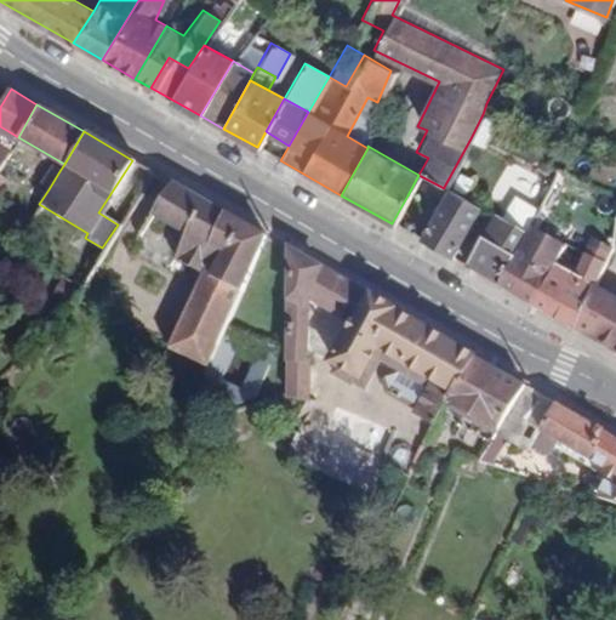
[(39,185),(49,189),(60,171),(51,165),(39,185)]
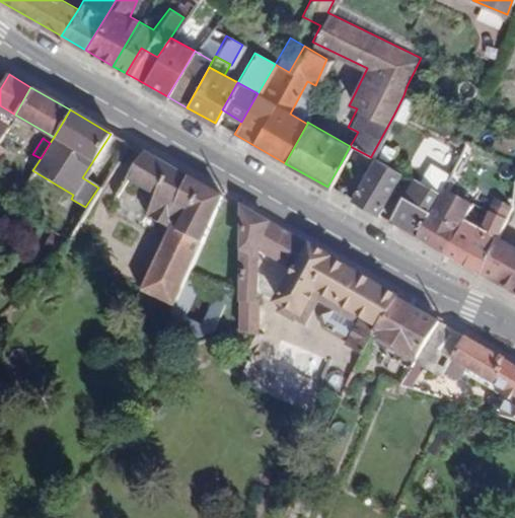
[(341,163),(361,174),(371,157),(350,146),(341,163)]
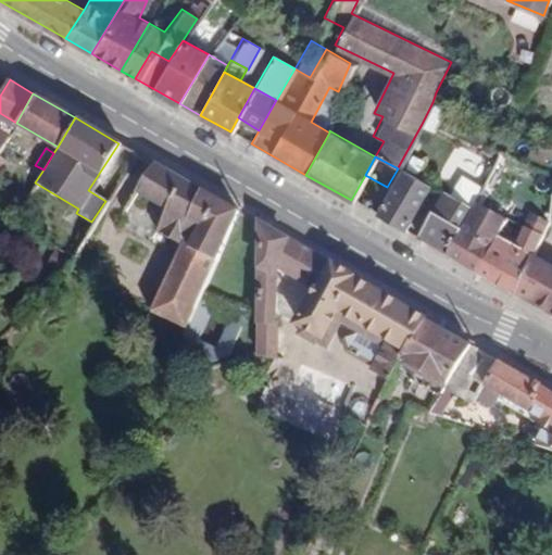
[(149,310),(184,327),(201,289),(236,210),(151,162),(136,188),(164,204),(155,227),(182,241),(149,310)]
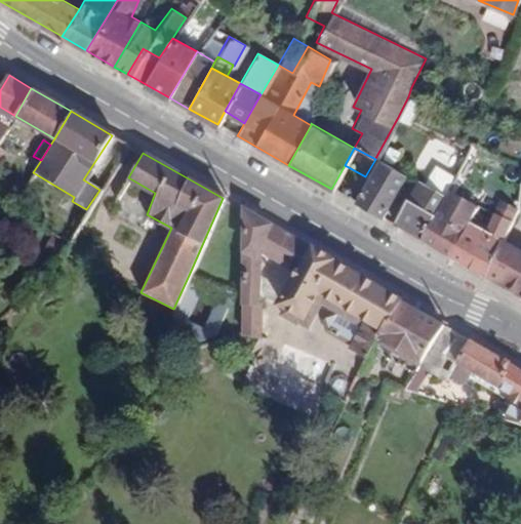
[(375,158),(375,159),(365,176),(352,201),(379,217),(404,175),(375,158)]
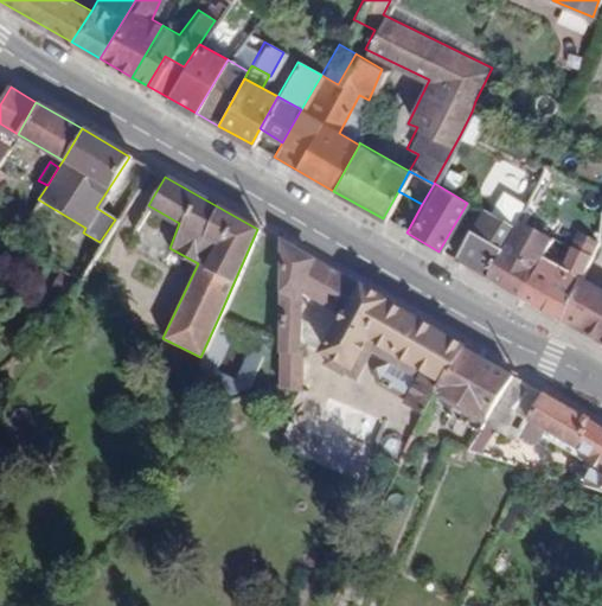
[(454,260),(487,278),(513,229),(480,211),(454,260)]
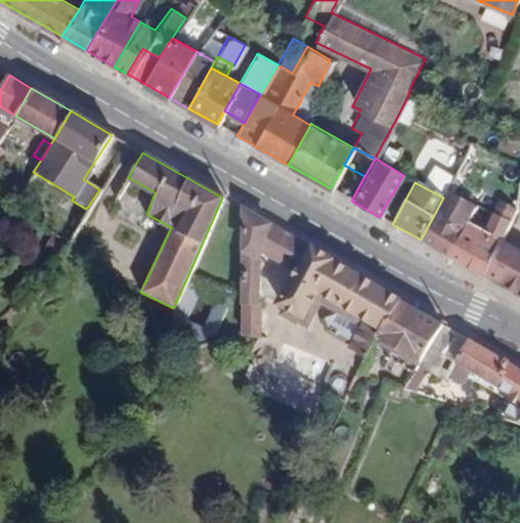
[(471,208),(464,204),(446,193),(443,198),(421,240),(444,254),(463,222),(471,208)]
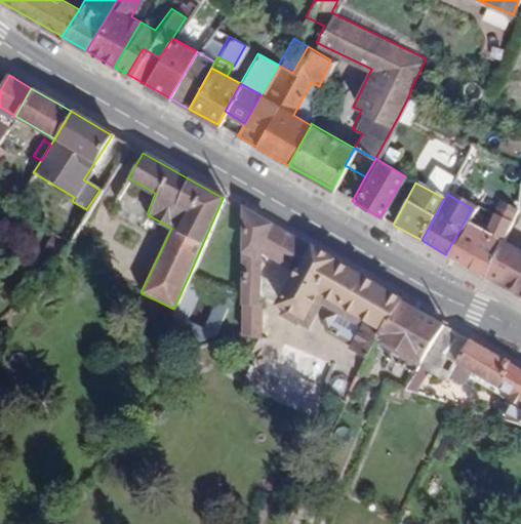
[(484,277),(501,240),(515,209),(496,201),(489,218),(482,234),(464,223),(445,254),(484,277)]
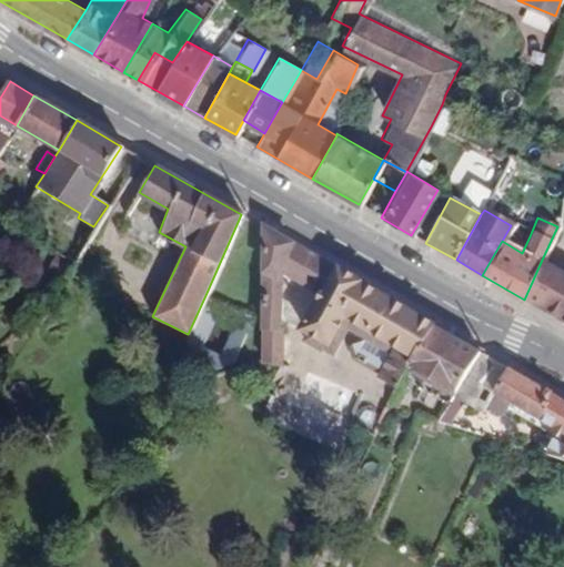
[(376,377),(393,387),(400,375),(408,363),(431,323),(262,226),(261,361),(280,364),(280,363),(280,331),(278,331),(278,280),(280,273),(290,279),(288,283),(301,291),(303,286),(320,295),(302,327),(325,340),(321,348),(329,353),(343,325),(354,332),(359,324),(364,327),(395,346),(378,375),(376,377)]
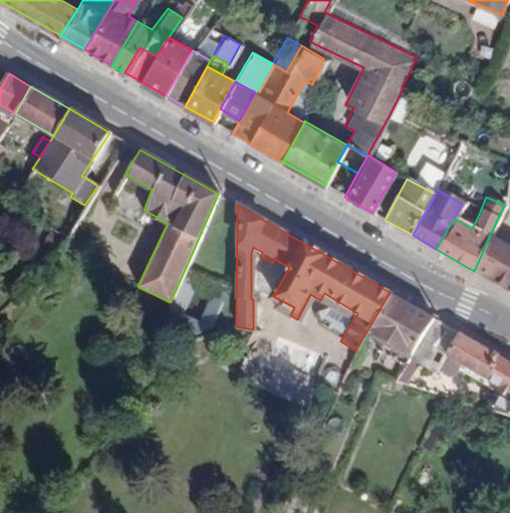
[(509,246),(490,235),(474,271),(509,292),(509,246)]
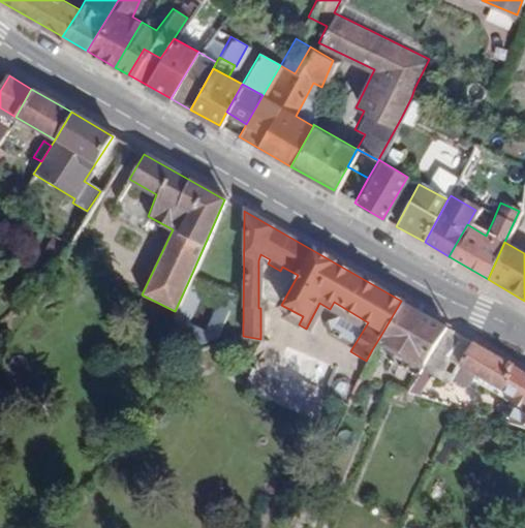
[(232,292),(191,275),(175,311),(167,327),(190,337),(195,340),(198,341),(212,338),(232,292)]
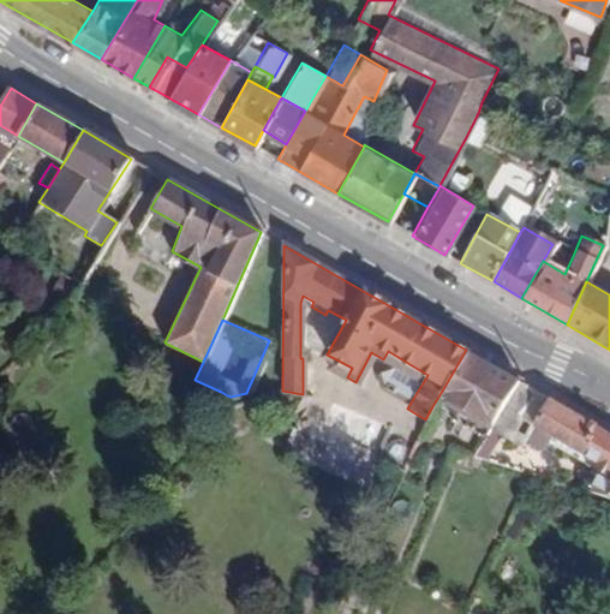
[(491,423),(518,380),(466,350),(441,393),(491,423)]
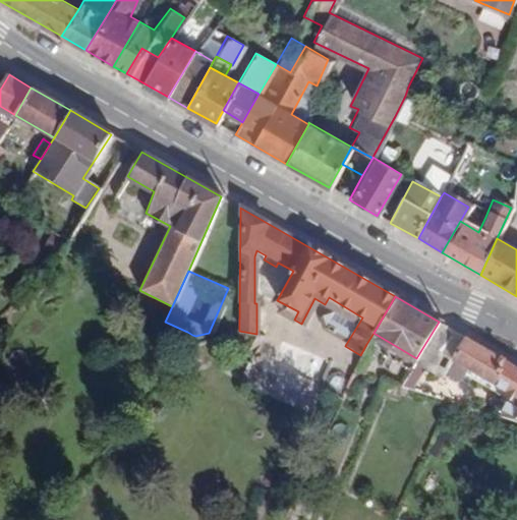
[(346,344),(362,318),(334,300),(327,313),(316,318),(321,329),(346,344)]
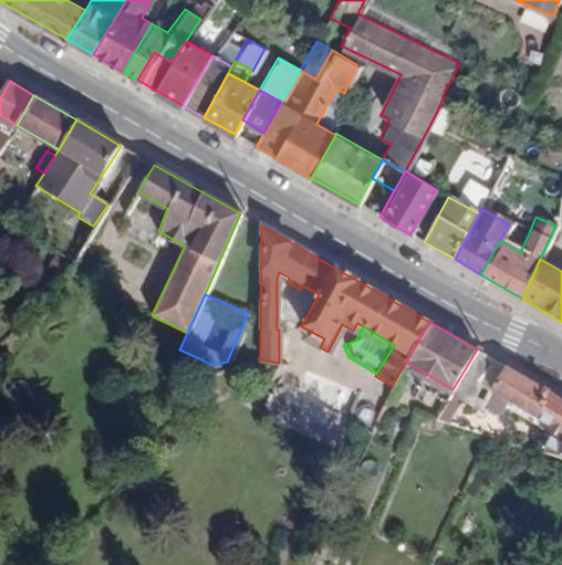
[(492,393),(540,420),(553,394),(477,349),(453,389),(474,400),(488,399),(492,393)]
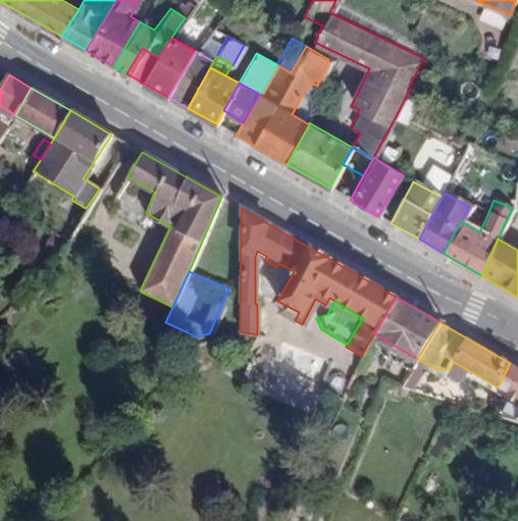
[(411,370),(415,363),(417,359),(374,333),(367,345),(411,370)]
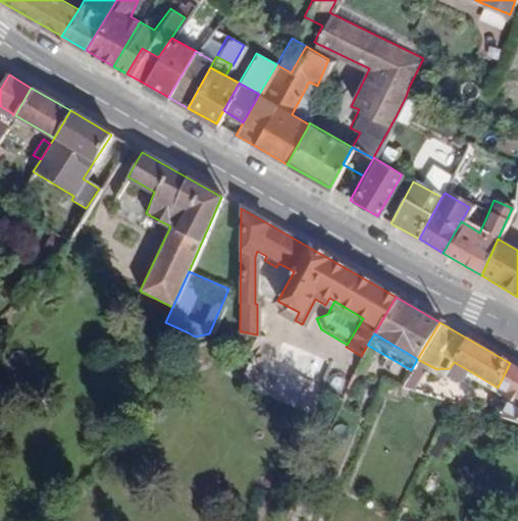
[(239,381),(309,412),(318,389),(249,359),(239,381)]
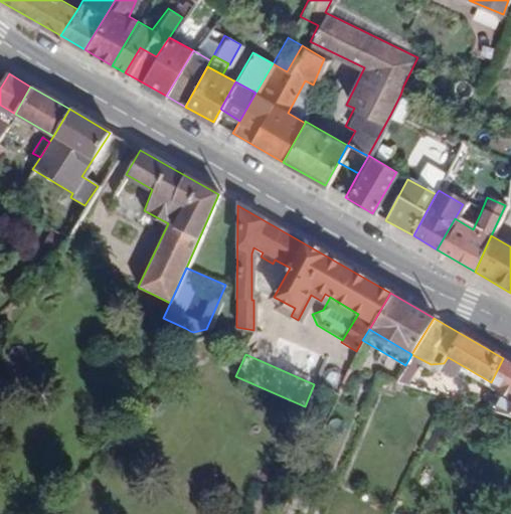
[(417,363),(409,358),(405,365),(396,381),(405,383),(417,363)]
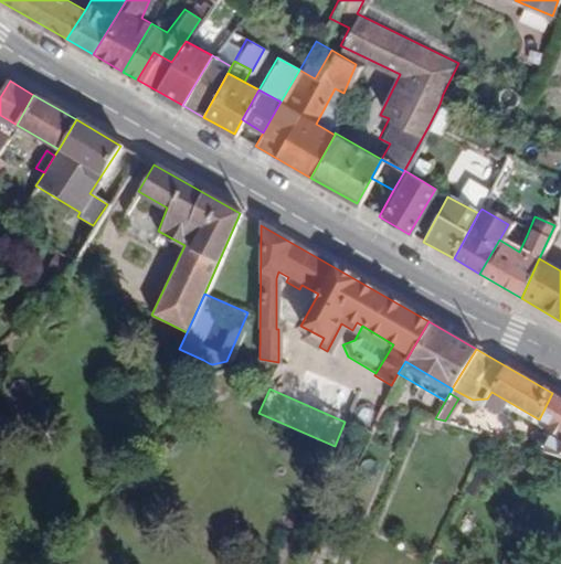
[(559,455),(560,449),(560,397),(552,393),(539,419),(536,425),(550,433),(541,449),(559,455)]
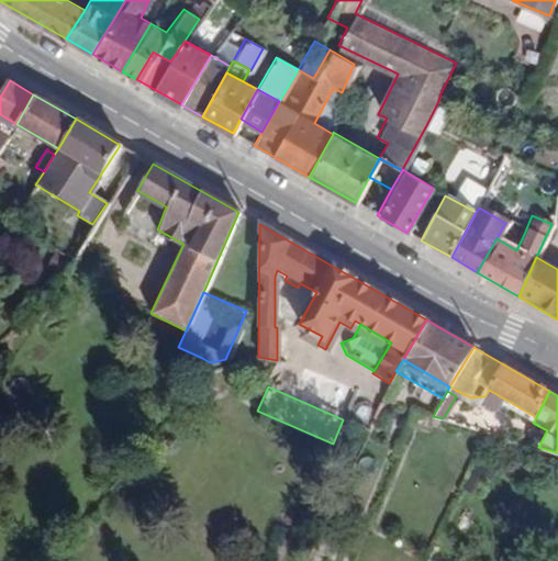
[(428,424),(431,415),(410,408),(406,417),(428,424)]
